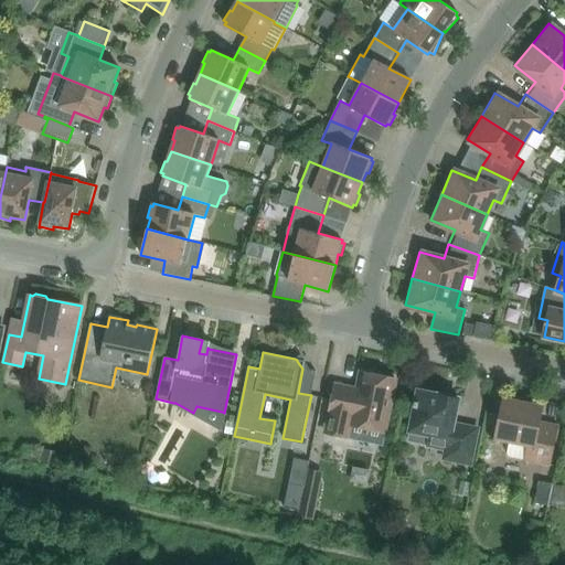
[(336,385),(331,406),(330,411),(324,434),(351,439),(353,425),(361,426),(361,428),(360,432),(361,435),(364,439),(369,441),(374,440),(379,439),(381,435),(382,433),(382,430),(385,432),(392,401),(396,380),(360,372),(356,390),(336,385)]
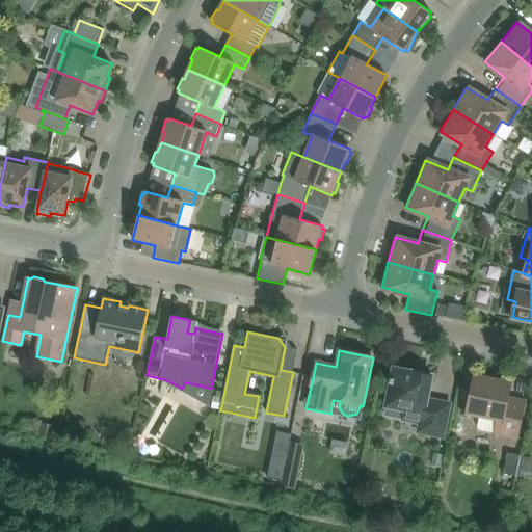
[(419,432),(444,437),(450,404),(427,399),(431,374),(415,371),(415,373),(394,369),(393,377),(391,377),(390,383),(392,383),(384,416),(421,423),(419,432)]
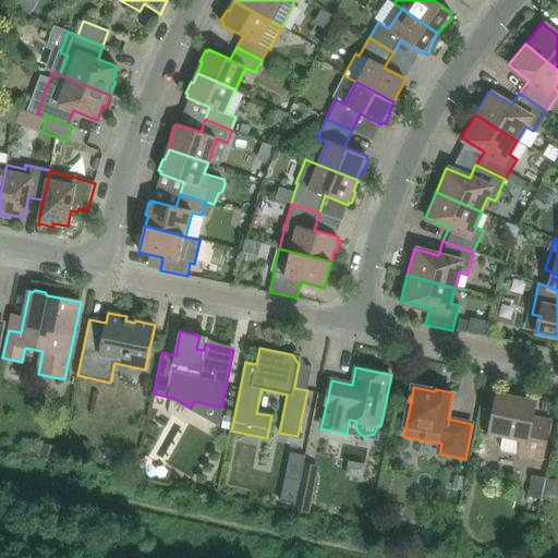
[(497,393),(488,434),(504,437),(501,448),(504,451),(544,460),(552,421),(534,417),(537,401),(497,393)]
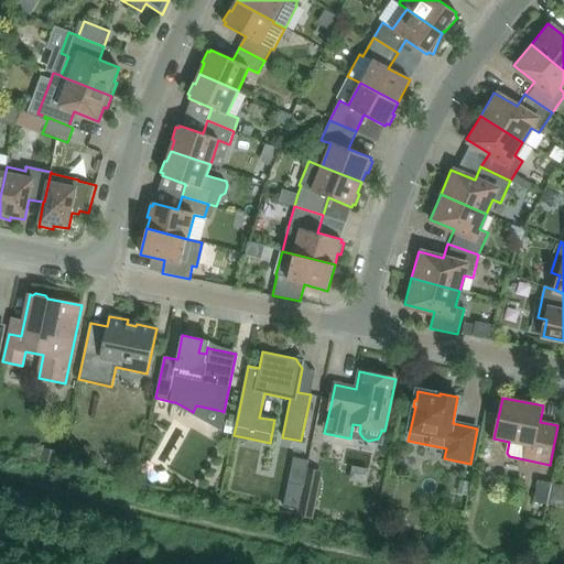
[(304,487),(307,468),(310,461),(294,457),(289,484),(304,487)]
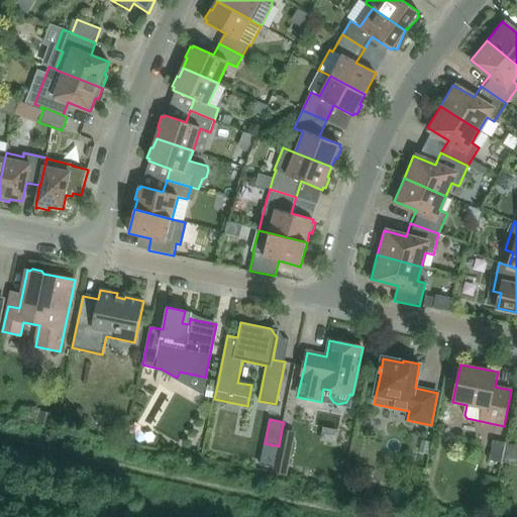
[(494,440),(490,460),(502,462),(506,443),(494,440)]
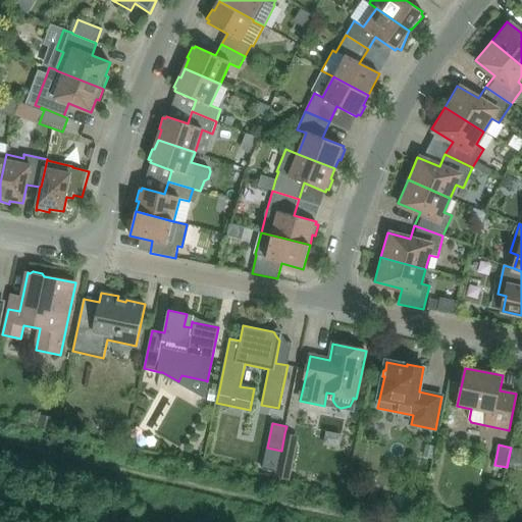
[(280,454),(275,478),(290,481),(295,457),(280,454)]
